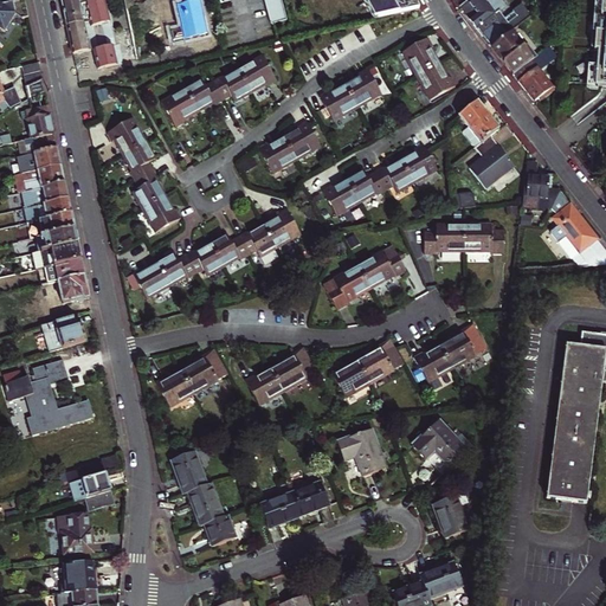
[(14,13),(24,19),(28,18),(25,0),(0,0),(0,28),(4,31),(14,13)]
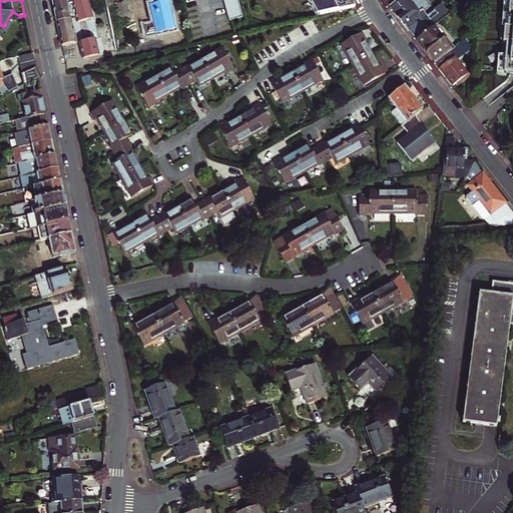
[(52,0),(62,47),(77,44),(75,36),(73,36),(70,18),(76,17),(77,23),(93,20),(89,1),(80,2),(79,0),(52,0)]
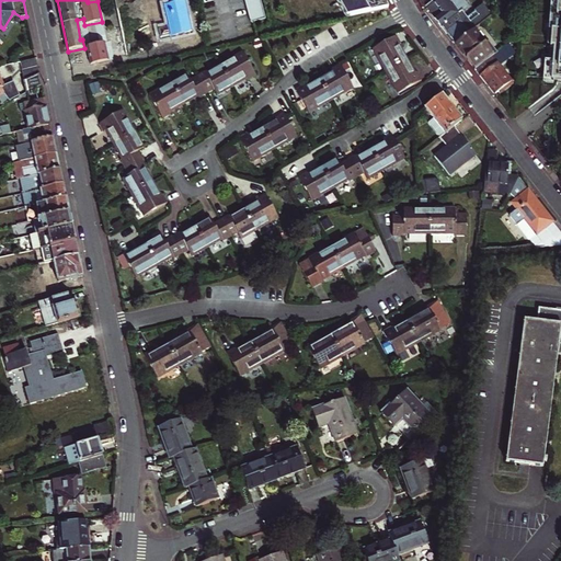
[(264,22),(259,0),(243,0),(249,25),(264,22)]
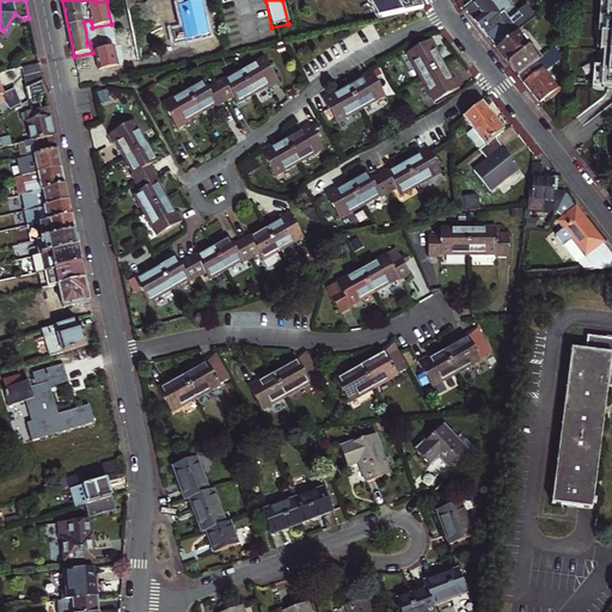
[(369,0),(380,18),(424,10),(418,0),(369,0)]
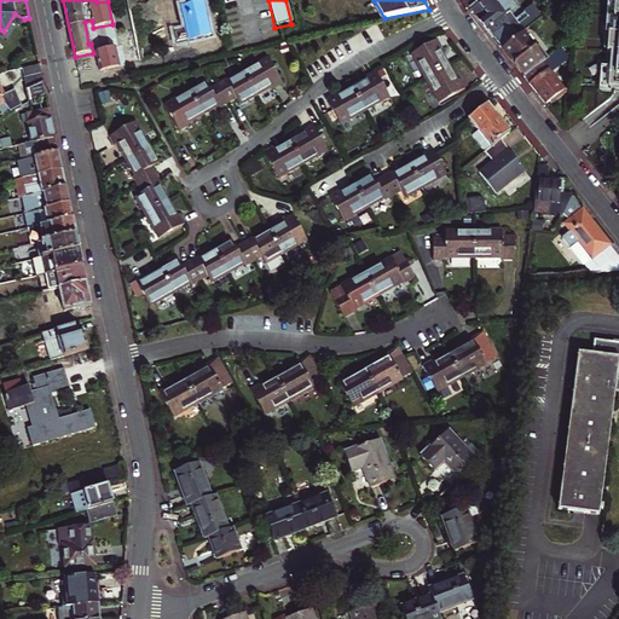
[(515,6),(509,0),(481,0),(479,4),(469,10),(475,17),(502,51),(520,38),(544,19),(534,6),(516,21),(509,11),(515,6)]
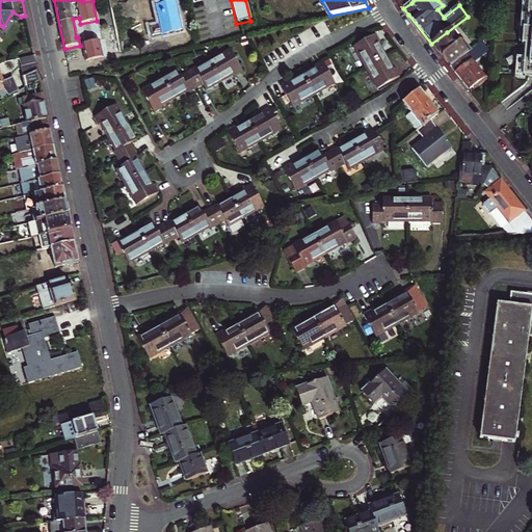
[(531,0),(527,0),(526,15),(524,15),(522,31),(521,31),(520,42),(522,43),(521,46),(524,46),(523,58),(523,59),(521,59),(519,76),(522,76),(522,77),(524,77),(531,77),(531,0)]
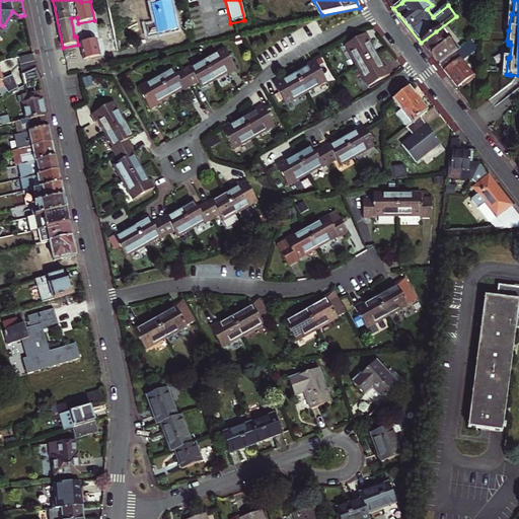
[(447,46),(436,31),(421,43),(428,52),(431,52),(433,54),(432,58),(439,66),(458,50),(451,42),(447,46)]
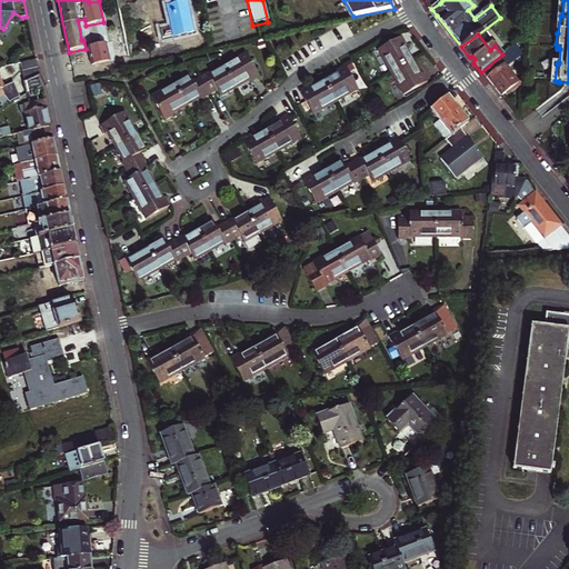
[(377,51),(390,73),(411,61),(403,46),(406,45),(401,38),(377,51)]
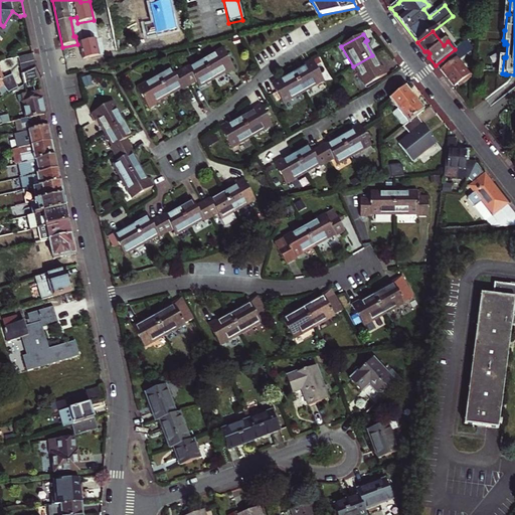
[(79,43),(84,69),(99,66),(94,40),(79,43)]
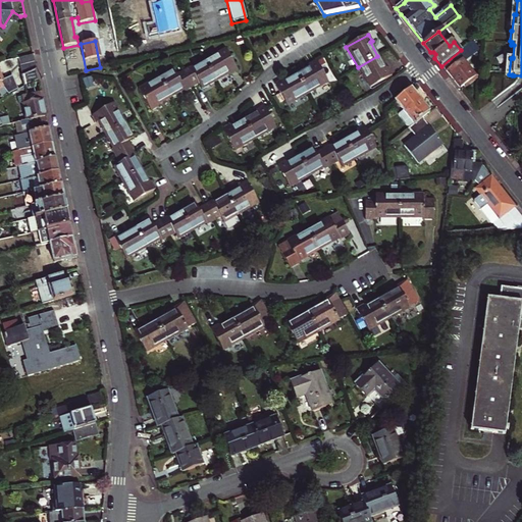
[(445,70),(459,89),(475,75),(462,60),(477,48),(472,42),(461,50),(441,66),(441,67),(442,66),(446,70),(445,70)]
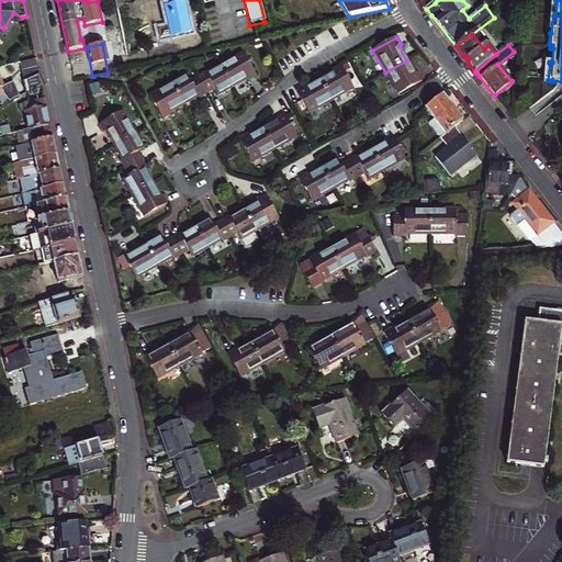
[(249,81),(257,77),(243,53),(222,66),(234,88),(248,79),(249,81)]
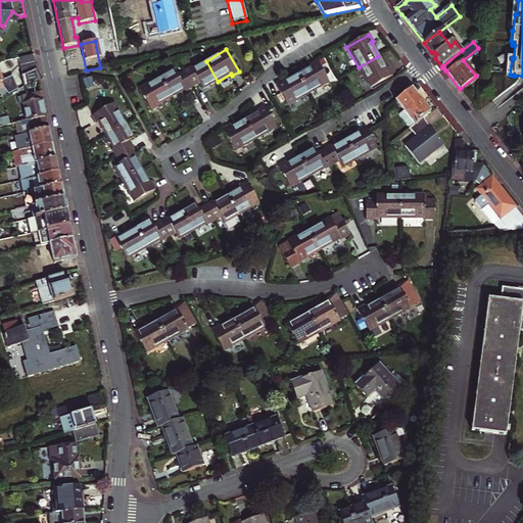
[(21,72),(36,68),(33,54),(18,58),(21,72)]
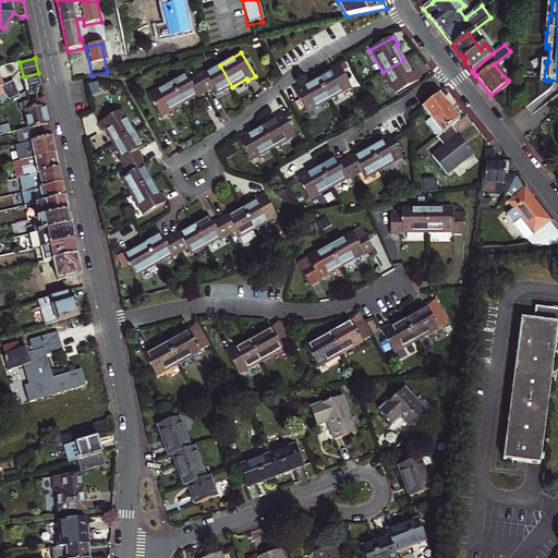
[(403,60),(383,72),(395,94),(403,89),(409,86),(417,81),(414,73),(412,74),(403,60)]
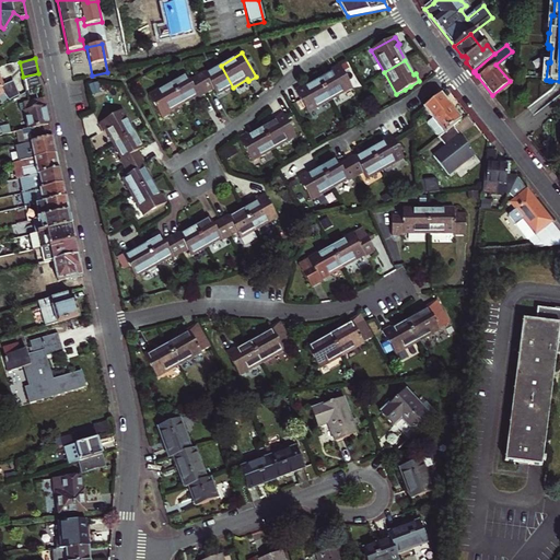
[(548,62),(550,62),(550,61),(543,61),(541,84),(551,85),(551,81),(549,81),(549,80),(546,80),(548,62)]
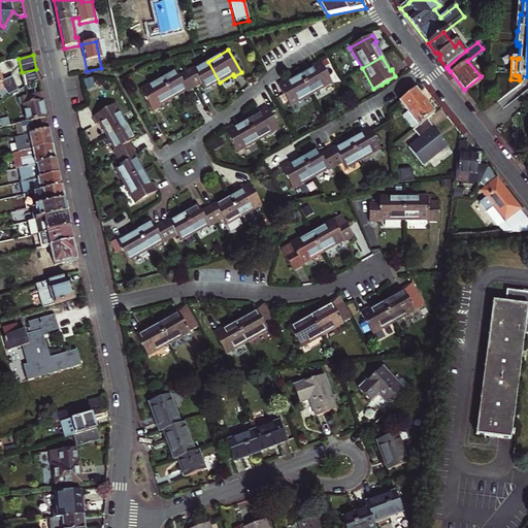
[(314,67),(300,75),(311,95),(332,83),(319,61),(312,65),(314,67)]
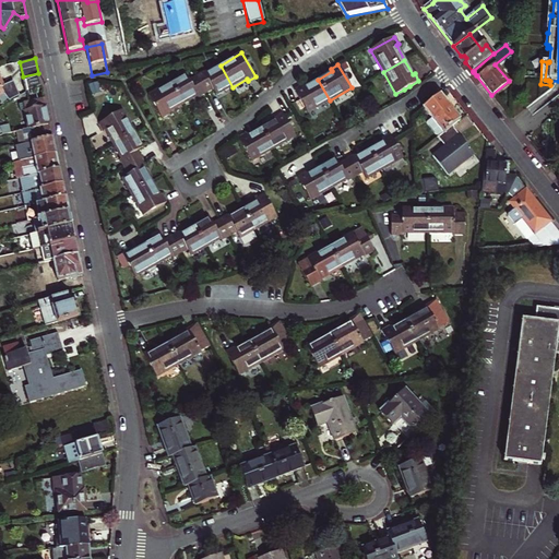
[(197,76),(206,94),(214,90),(217,95),(233,87),(221,66),(205,73),(204,72),(197,76)]
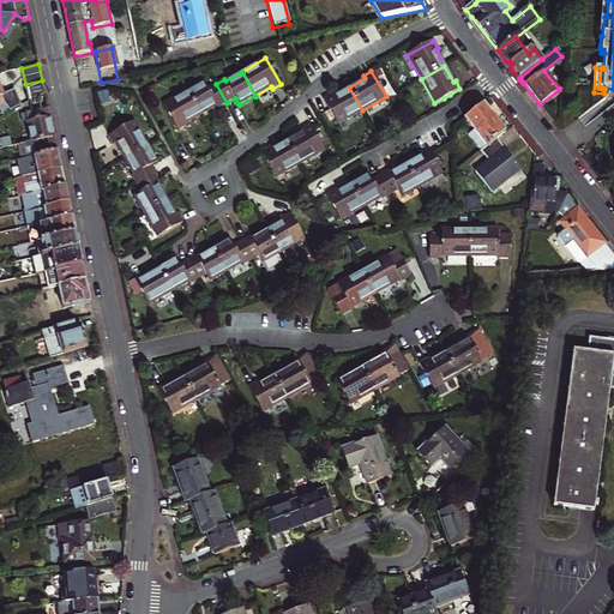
[(227,103),(216,84),(209,88),(204,80),(188,90),(202,114),(217,104),(220,107),(227,103)]
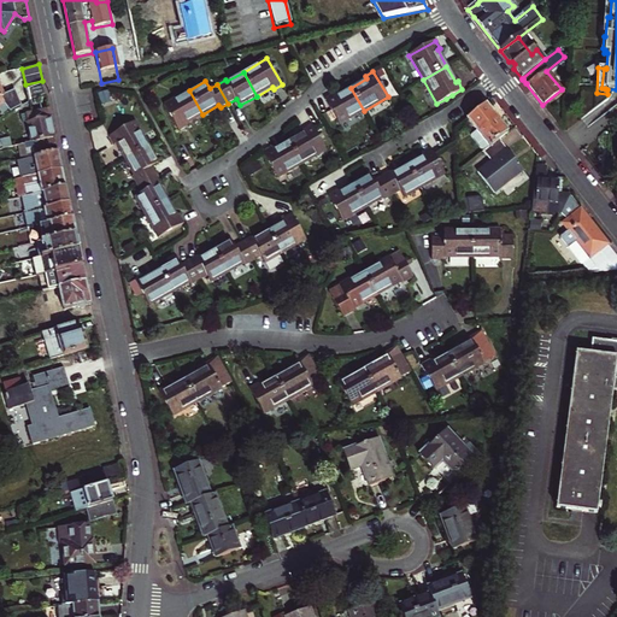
[(25,89),(28,103),(46,95),(42,82),(25,89)]
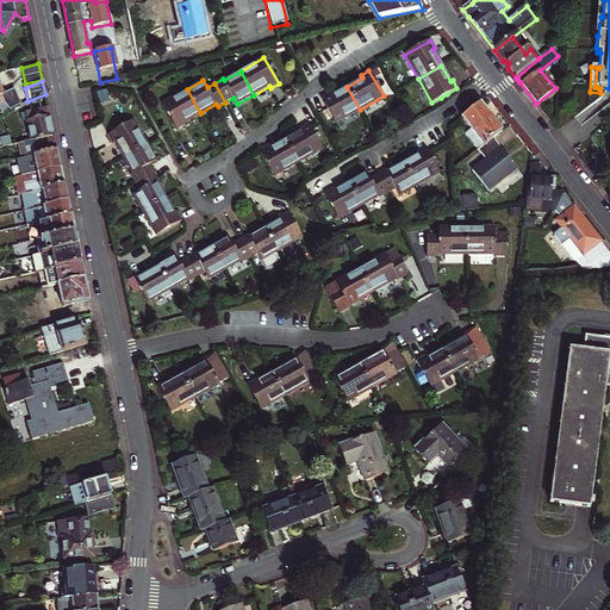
[(0,111),(4,116),(10,111),(1,98),(4,95),(0,85),(0,111)]
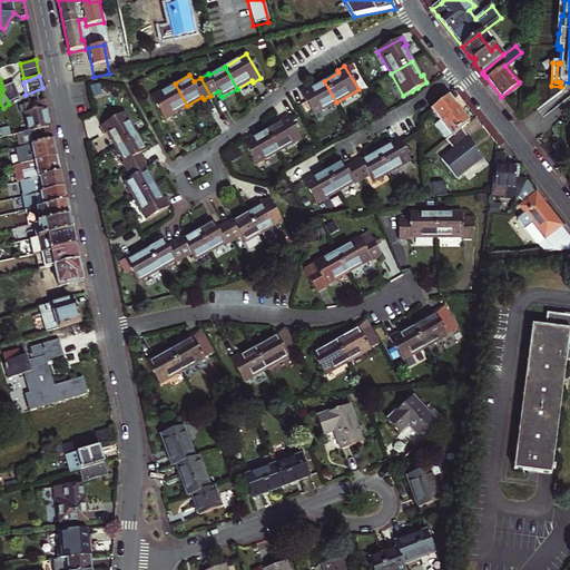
[(308,89),(307,87),(300,91),(314,115),(336,102),(324,81),(308,89)]
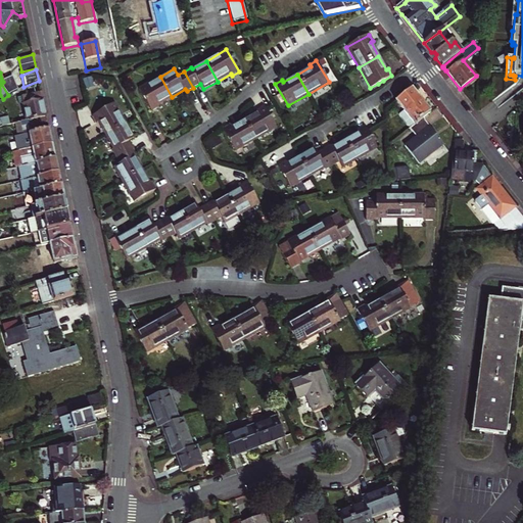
[(8,95),(18,89),(10,77),(3,82),(1,84),(8,95)]
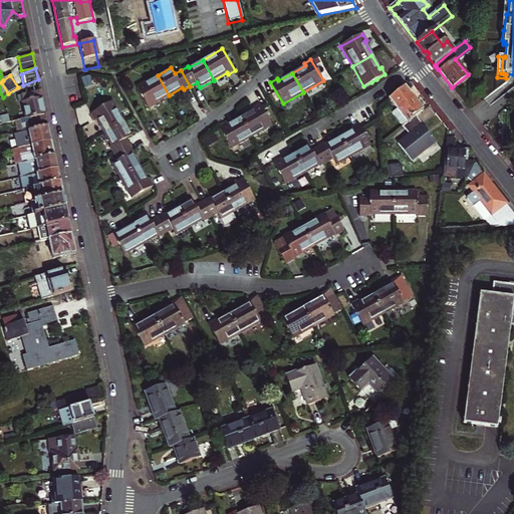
[(169,95),(158,75),(137,87),(149,109),(156,105),(155,103),(169,95)]
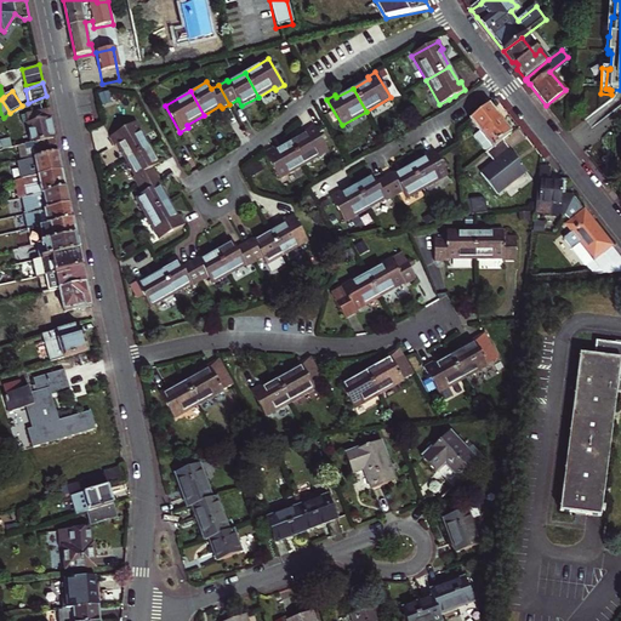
[(489,104),(469,119),(479,132),(473,137),(485,153),(501,141),(511,134),(489,104)]
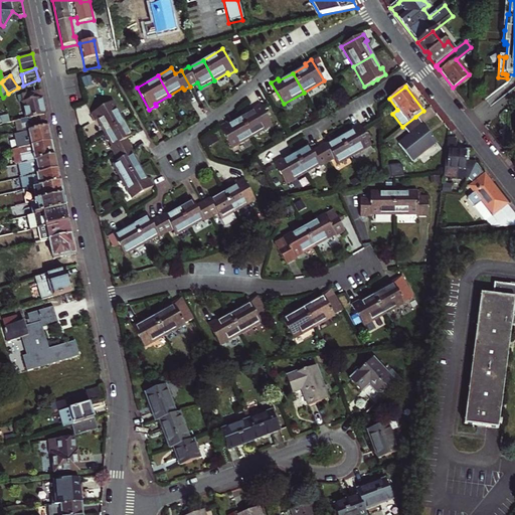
[(45,116),(40,92),(21,96),(26,120),(45,116)]
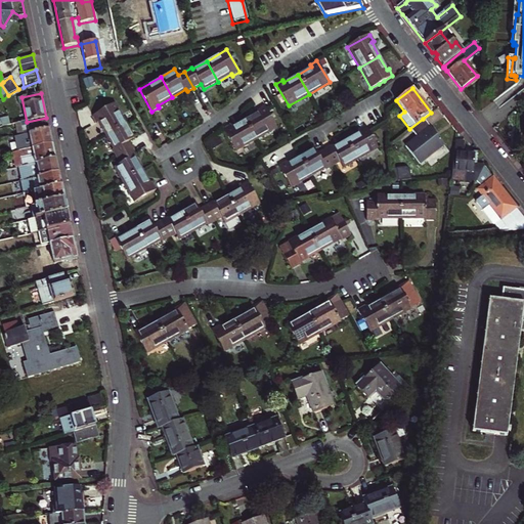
[(106,135),(126,124),(115,103),(93,116),(96,122),(98,121),(106,135)]
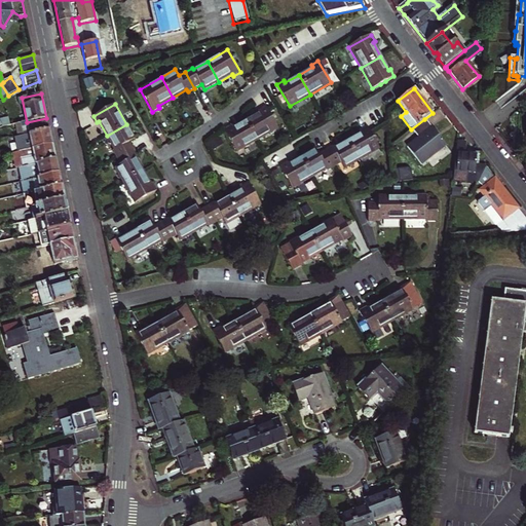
[(259,112),(246,120),(257,141),(277,128),(265,107),(258,111),(259,112)]
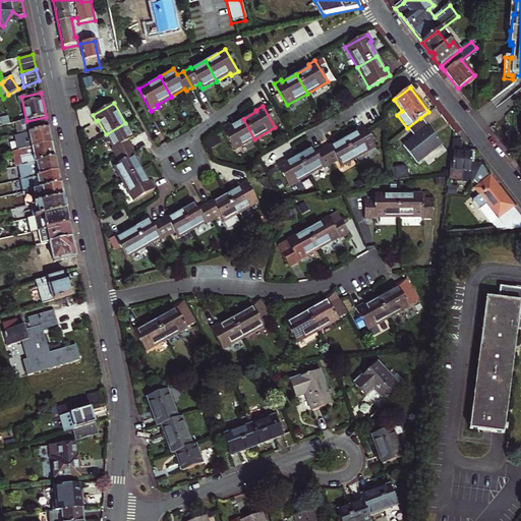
[(49,129),(46,117),(26,121),(15,123),(17,135),(49,129)]
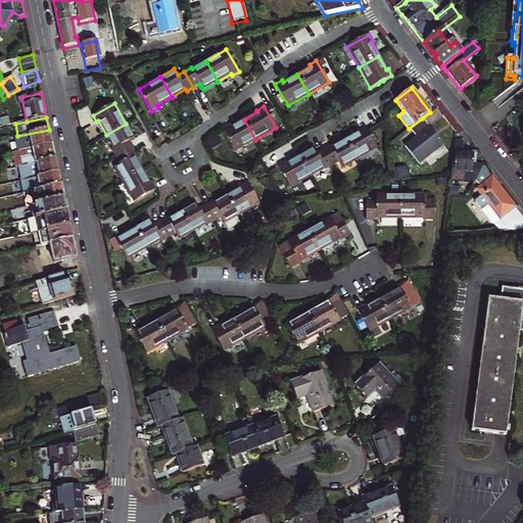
[(7,119),(0,120),(0,124),(2,127),(9,126),(7,119)]
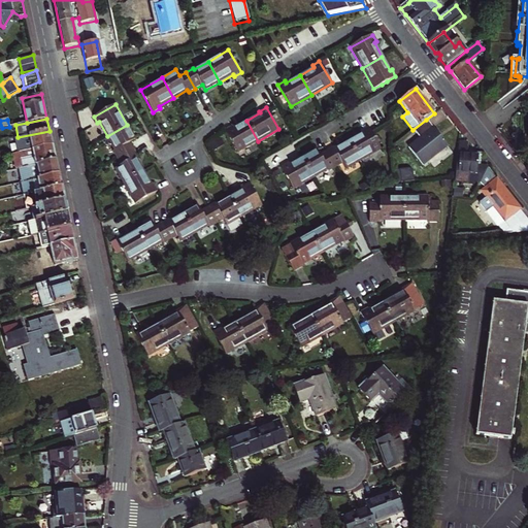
[(426,120),(413,130),(424,144),(413,154),(421,165),(447,146),(426,120)]
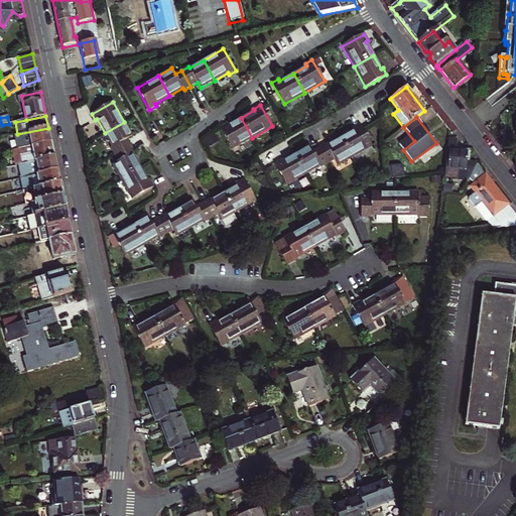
[(228,126),(227,124),(220,128),(232,149),(252,138),(241,118),(228,126)]
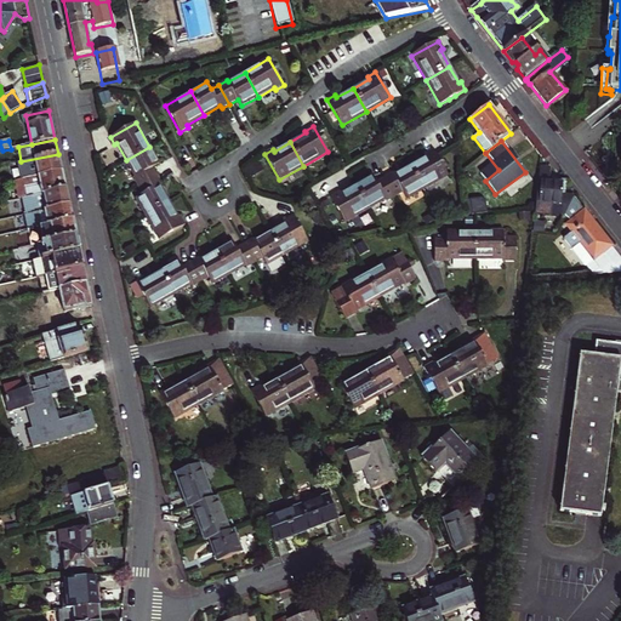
[(149,147),(126,160),(136,177),(135,178),(138,187),(159,176),(154,167),(160,164),(149,147)]
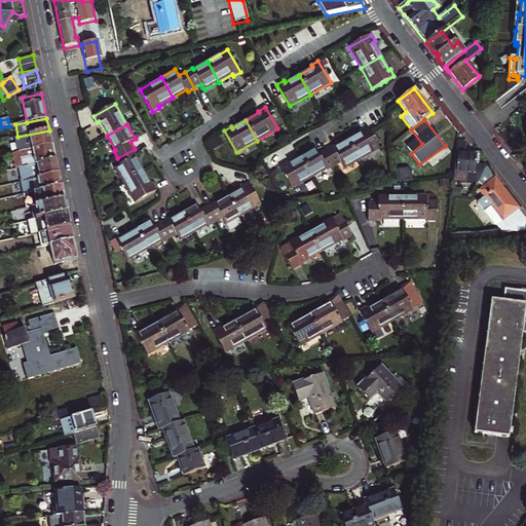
[(379,149),(370,133),(367,127),(360,132),(360,134),(347,141),(359,160),(379,149)]
